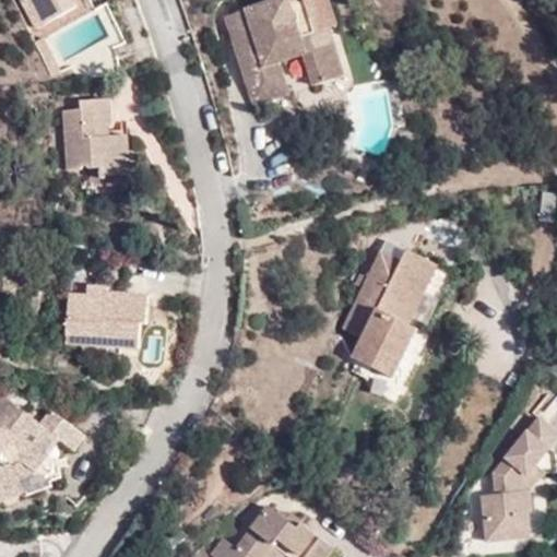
[(19,0),(34,27),(76,6),(72,0),(19,0)]
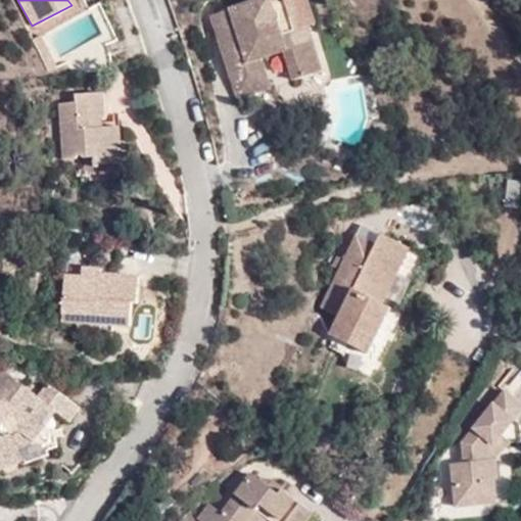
[(316,22),(309,0),(249,0),(208,13),(235,96),(271,86),(262,55),(283,50),(291,79),(322,68),(309,25),(316,22)]
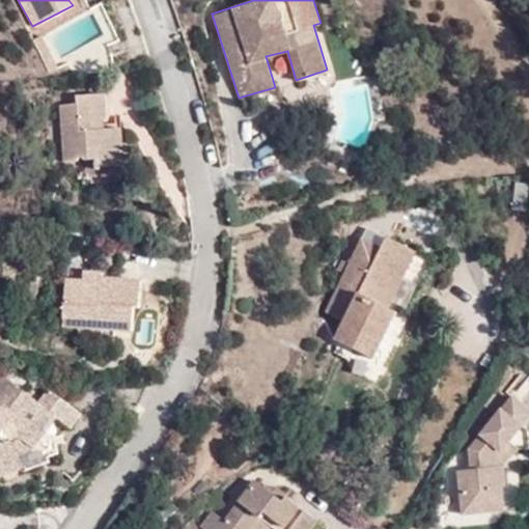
[(54,63),(37,33),(28,38),(44,70),(54,63)]
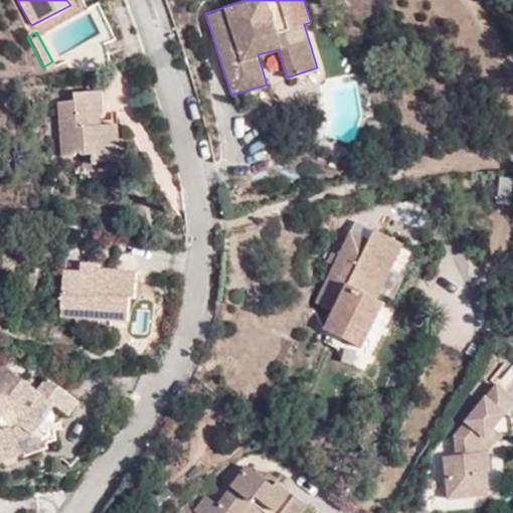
[(89,116),(97,116),(101,115),(99,91),(69,93),(69,101),(51,102),(54,159),(69,159),(69,156),(73,155),(74,157),(95,156),(95,163),(111,162),(118,162),(117,128),(97,128),(90,128),(89,116)]
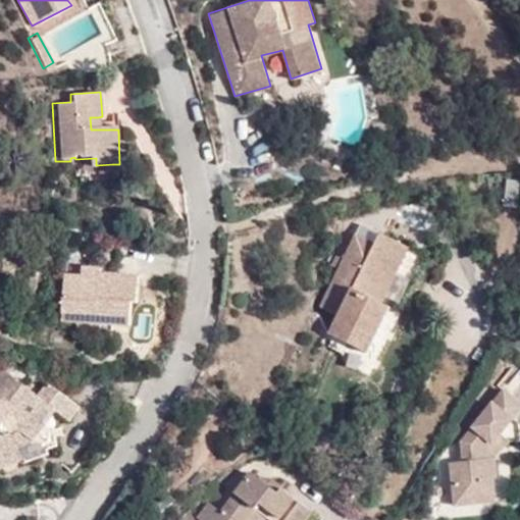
[(98,130),(98,117),(90,117),(91,130),(98,130)]
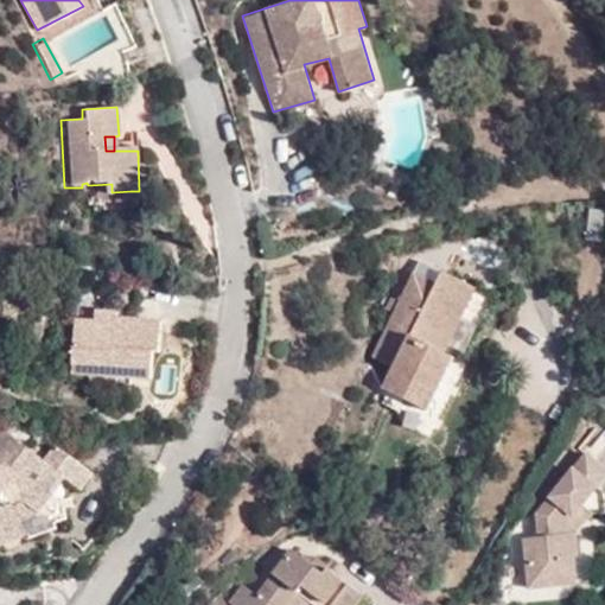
[(82,184),(82,188),(83,214),(131,211),(131,191),(112,192),(112,184),(88,185),(87,183),(82,184)]
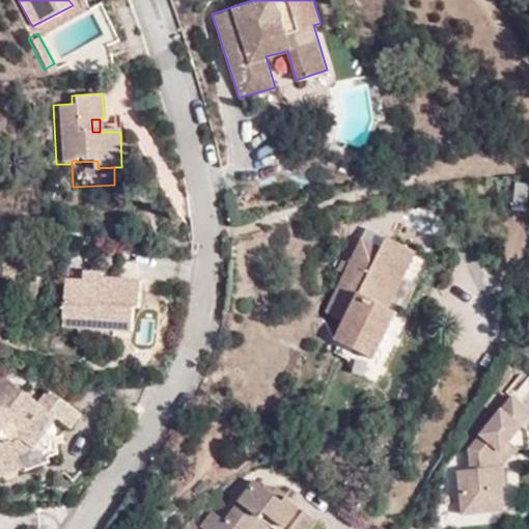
[(512,178),(512,205),(527,205),(527,178),(512,178)]
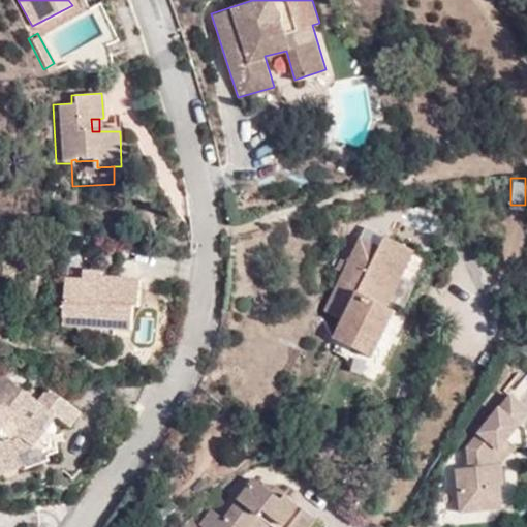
[(382,305),(410,248),(384,234),(379,244),(361,234),(321,307),(342,317),(333,335),(370,354),(393,310),(382,305)]
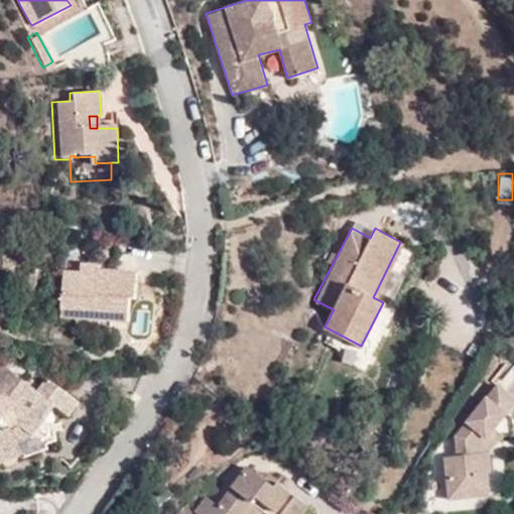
[(84,267),(84,258),(67,257),(67,266),(84,267)]
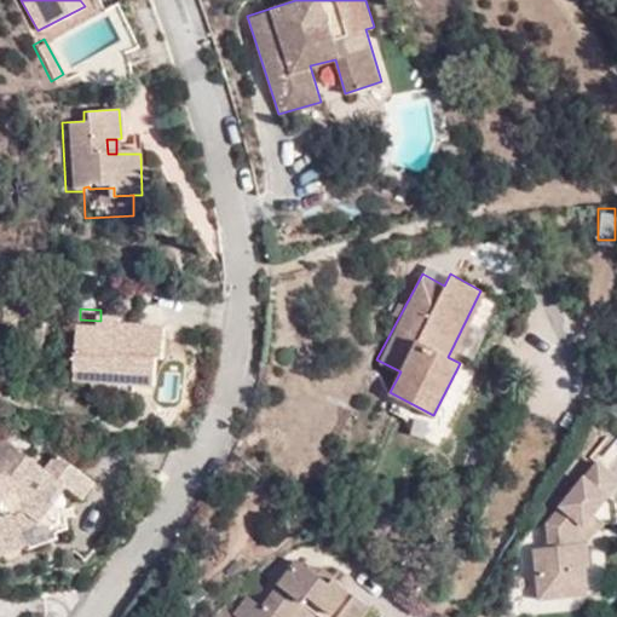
[(167,326),(134,323),(134,332),(121,329),(121,322),(122,311),(101,310),(101,321),(80,319),(76,358),(98,359),(98,372),(98,380),(154,385),(156,352),(166,353),(167,326)]
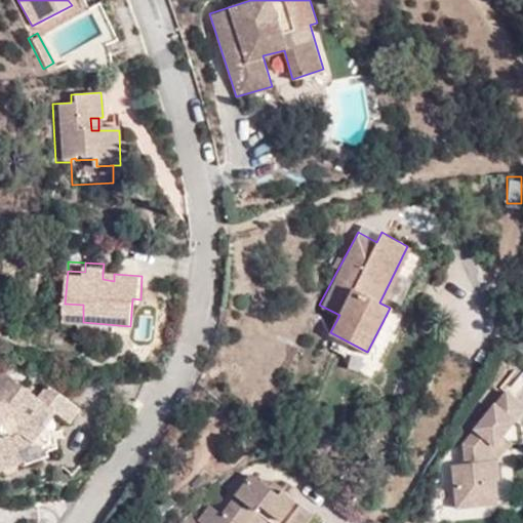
[(64,313),(83,315),(83,305),(65,304),(64,313)]
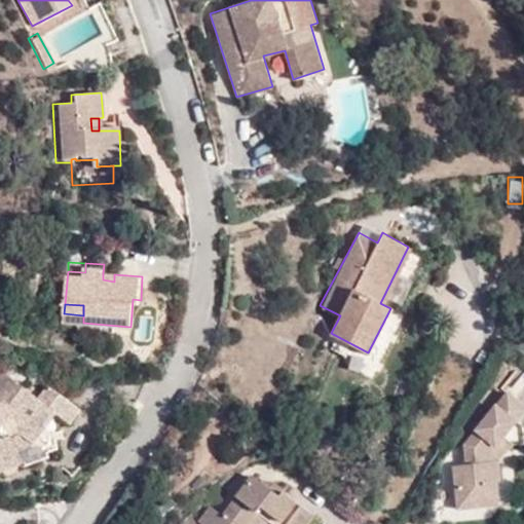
[(65,422),(78,407),(45,382),(34,397),(1,370),(0,371),(0,470),(16,465),(13,451),(28,445),(55,414),(65,422)]
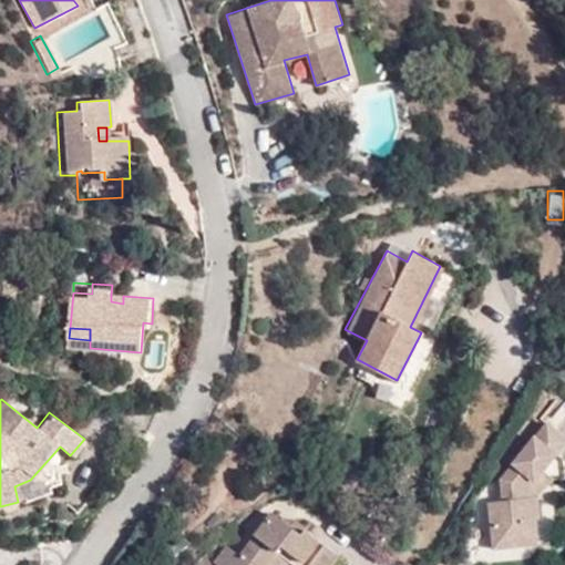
[(538,545),(535,497),(534,479),(543,470),(551,479),(562,475),(560,460),(554,455),(564,442),(564,439),(545,423),(497,482),(499,500),(489,502),(493,551),(506,562),(530,557),(538,545)]
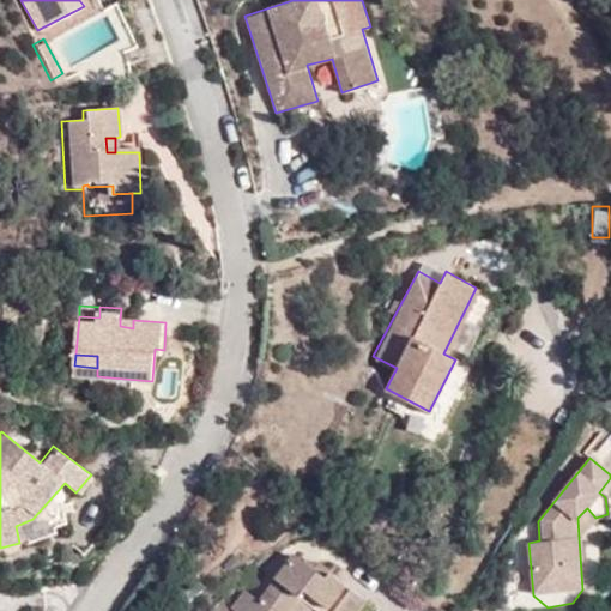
[(578,518),(579,538),(596,518),(587,508),(578,518)]
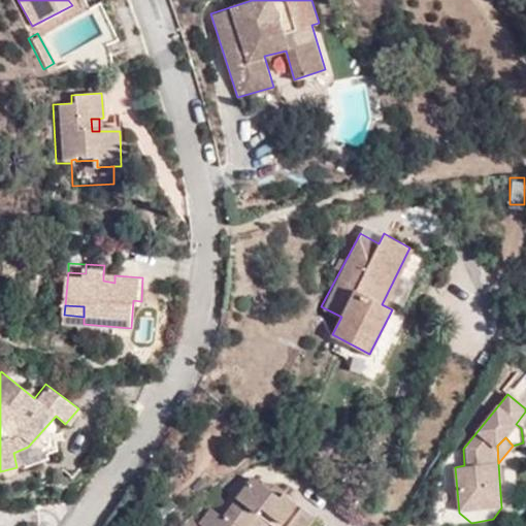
[(258,490),(258,482),(250,477),(220,515),(210,510),(199,524),(201,525),(248,525),(247,525),(261,507),(270,515),(286,525),(298,525),(310,512),(271,482),(266,491),(258,490)]
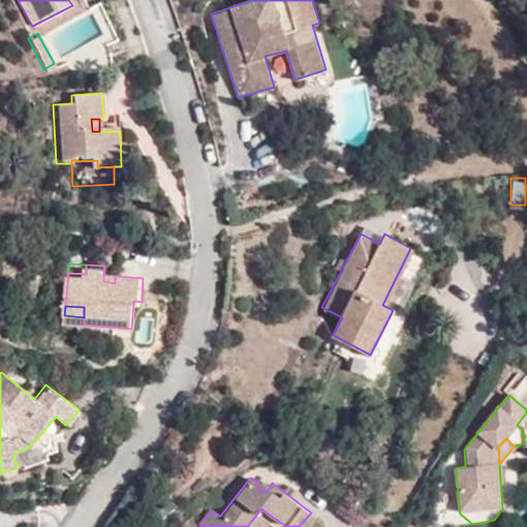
[(272,483),(258,483),(258,491),(267,492),(272,483)]
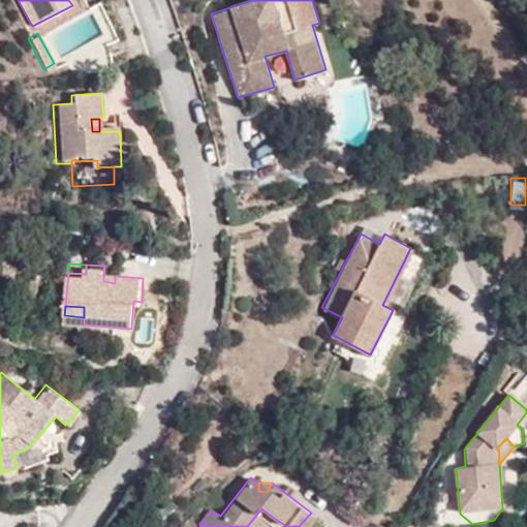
[(248,526),(264,526),(268,522),(267,521),(271,516),(261,508),(247,526),(248,526)]
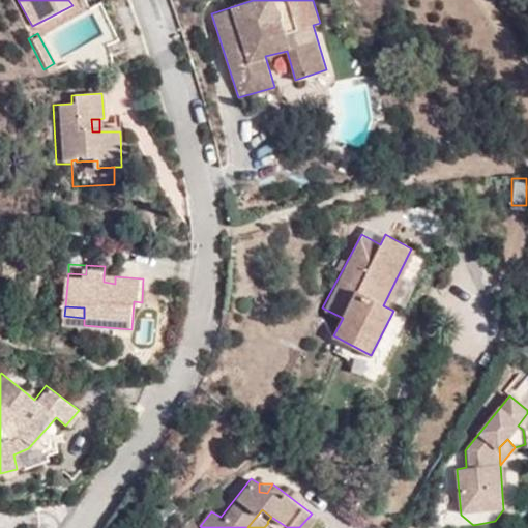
[(353,527),(334,515),(323,527),(353,527)]
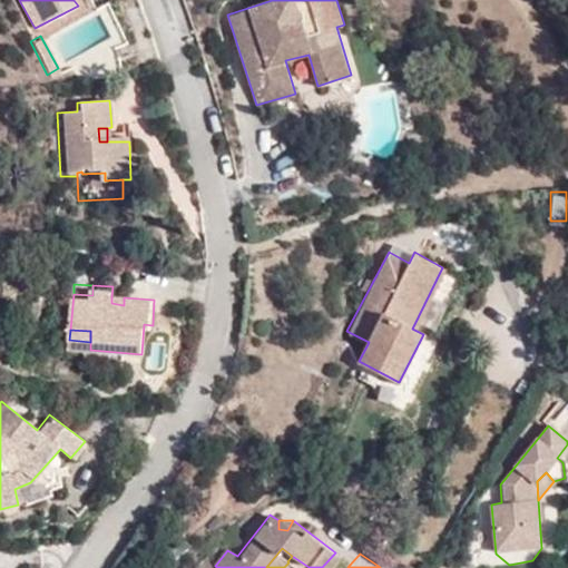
[(295,567),(309,567),(292,556),(287,561),(289,562),(295,567)]
